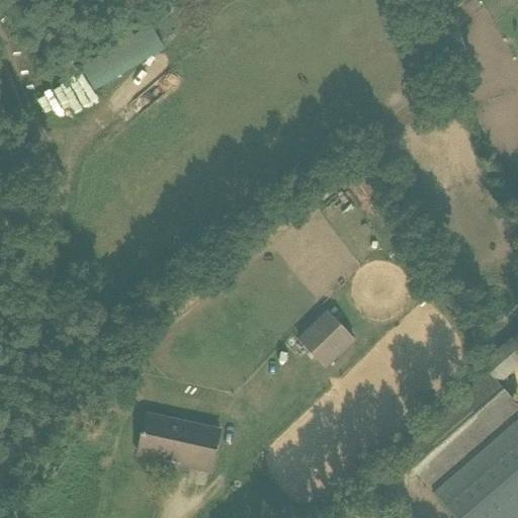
[(153,26),(83,69),(96,91),(166,49),(153,26)]
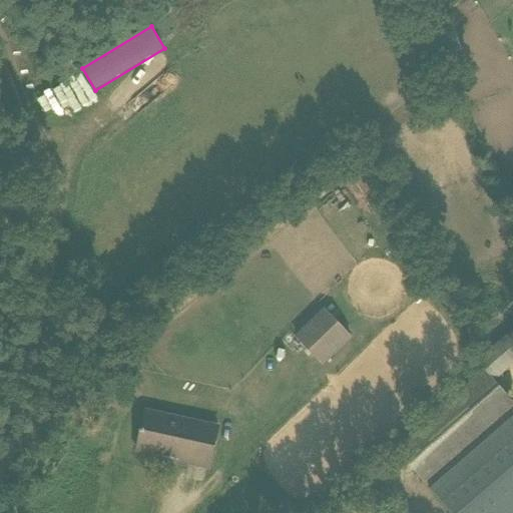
[(353,338),(324,308),(295,336),(323,366),(353,338)]
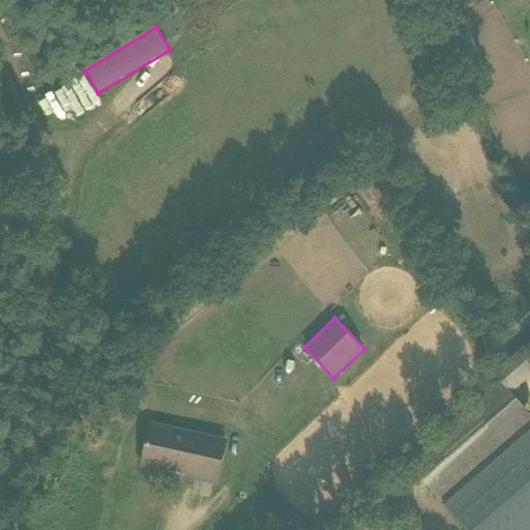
[(529,344),(495,376),(501,384),(408,465),(438,499),(529,419),(529,416),(510,394),(529,377),(529,344)]
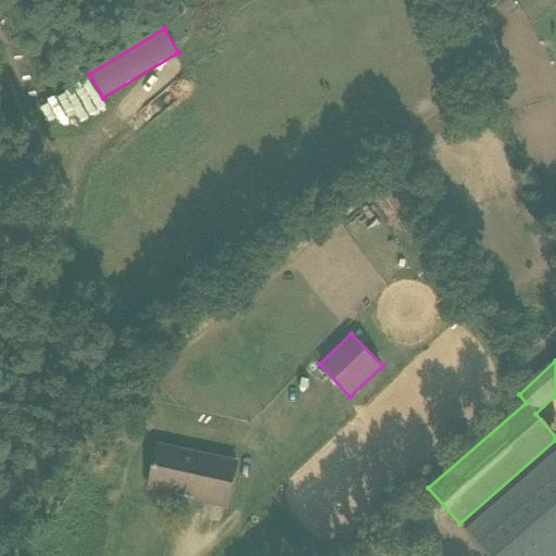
[(160,444),(156,458),(149,491),(227,508),(238,462),(160,444)]
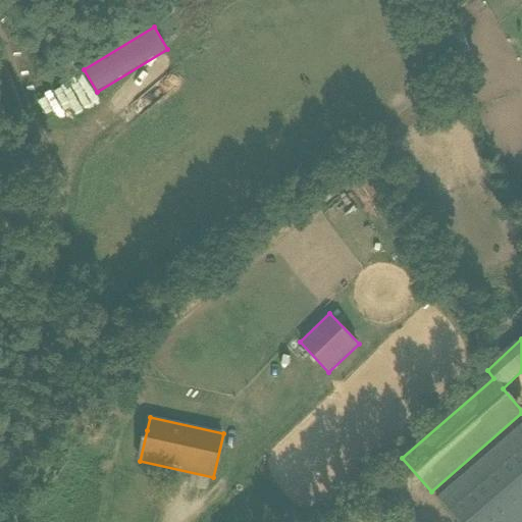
[(457,521),(521,521),(521,424),(437,499),(457,521)]
